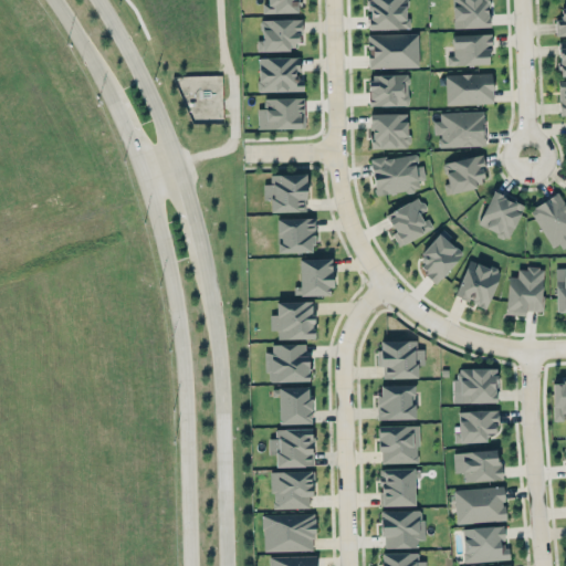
[(262,12),(299,12),(297,0),(266,0),(266,1),(262,1),(262,12)]
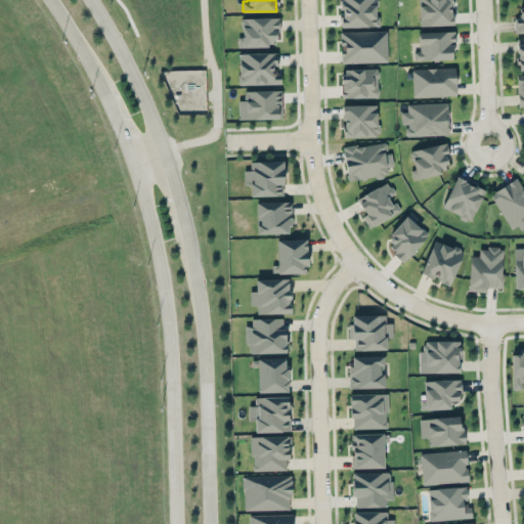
[(339,0),(341,28),(380,26),(379,16),(376,16),(375,0),(339,0)]
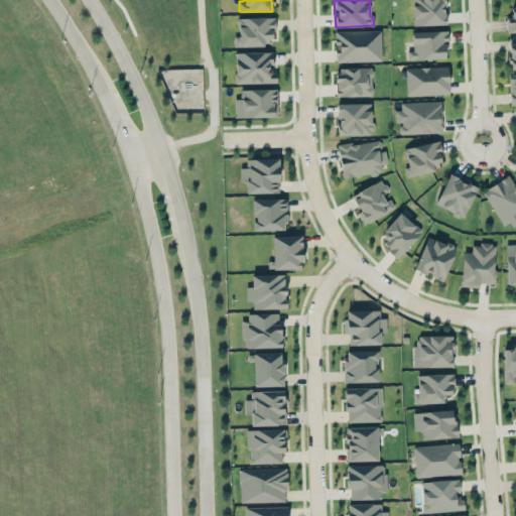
[(444,0),(411,0),(413,25),(446,24),(444,0)]
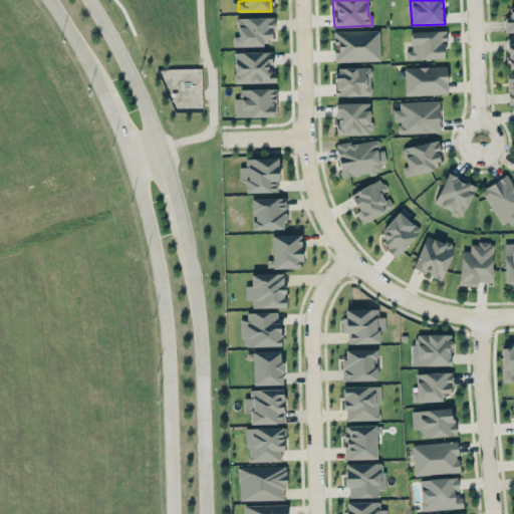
[(513,3),(509,4),(510,17),(504,17),(505,32),(513,31),(513,3)]
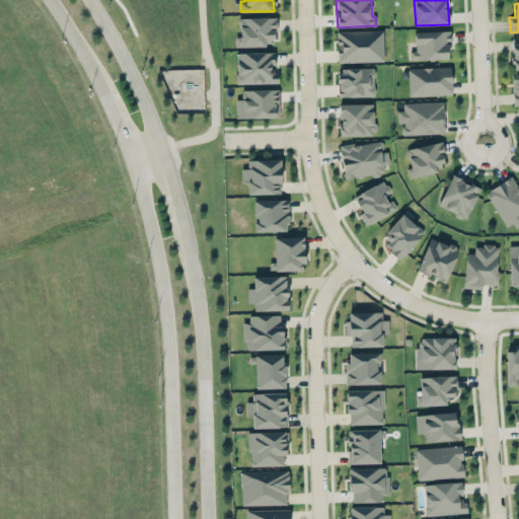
[(235,46),(272,46),(272,32),(278,31),(277,16),(239,17),(239,36),(235,36),(235,46)]
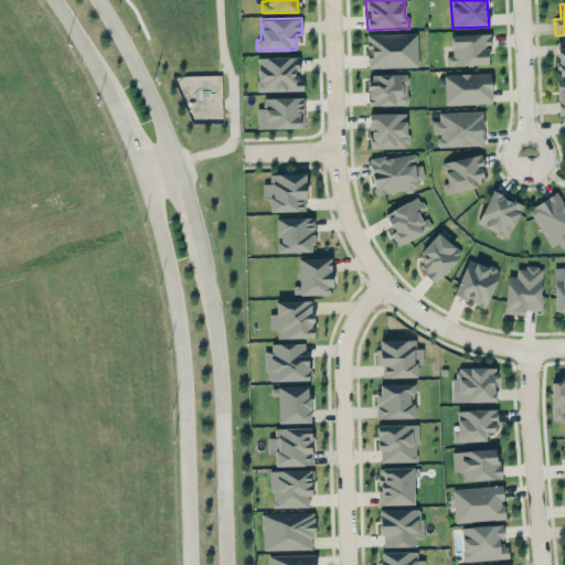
[(417,66),(416,33),(366,34),(368,67),(417,66)]
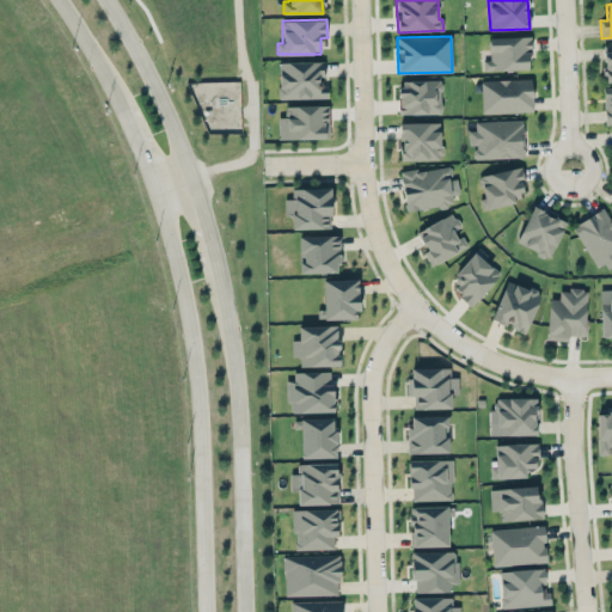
[(489,37),(490,60),(483,60),(483,71),(531,69),(530,36),(489,37)]
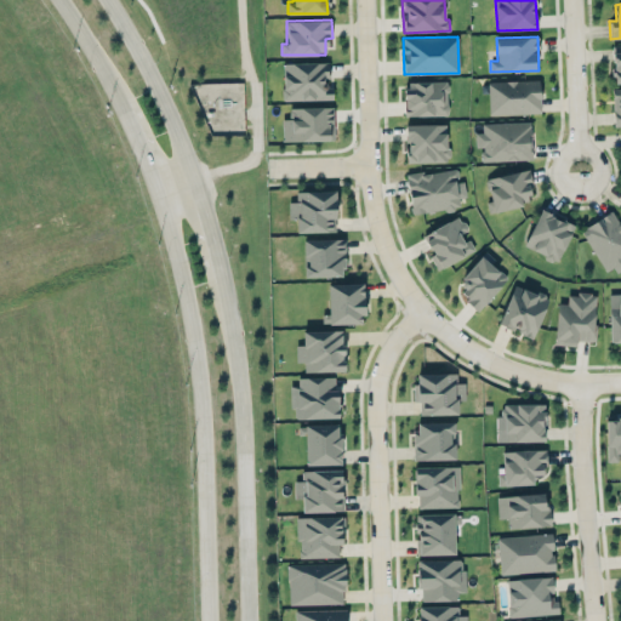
[(329,62),(281,63),(283,101),(332,100),(332,81),(329,81),(329,62)]
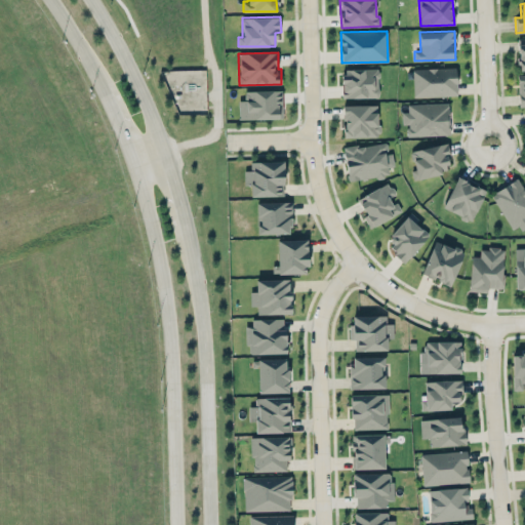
[(342,98),(379,97),(378,68),(341,69),(342,98)]
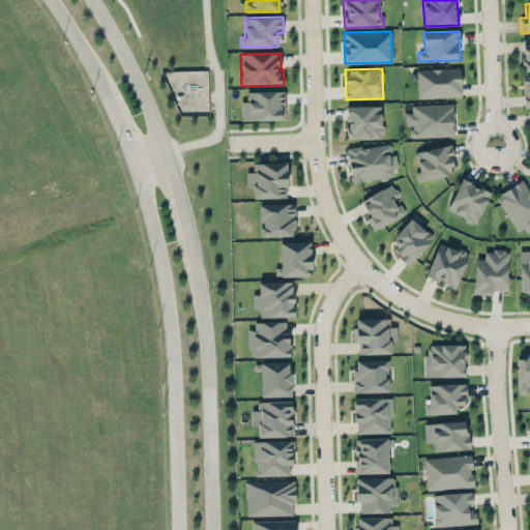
[(461,96),(461,68),(416,69),(416,97),(461,96)]
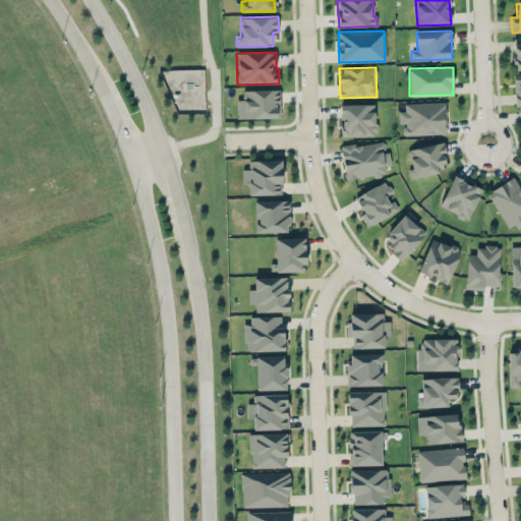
[(237,118),(281,117),(280,90),(242,91),(242,100),(236,100),(237,118)]
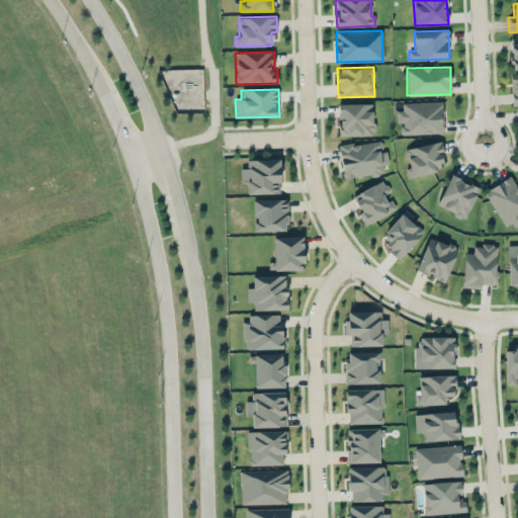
[(397,122),(402,122),(402,135),(443,134),(442,101),(402,102),(403,110),(397,110),(397,122)]
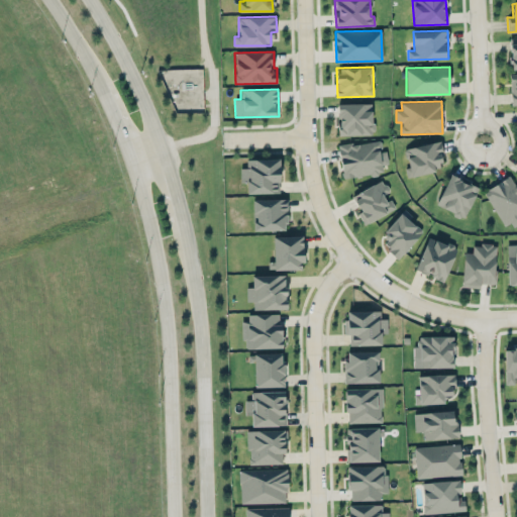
[(373,135),(373,103),(337,104),(338,135),(373,135)]
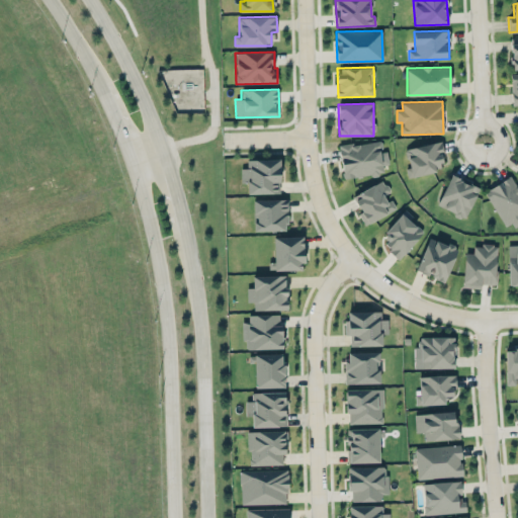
[(338,147),(343,179),(382,173),(381,165),(389,164),(386,151),(382,152),(380,140),(338,147)]
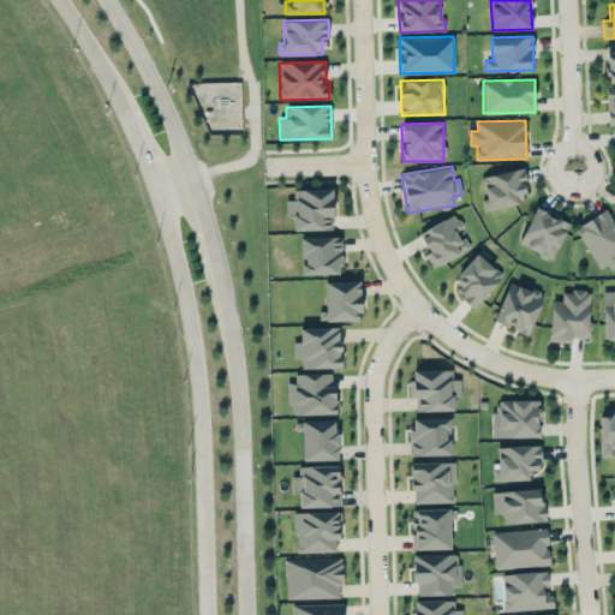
[(482,174),(485,199),(482,199),(483,209),(527,203),(523,168),(482,174)]
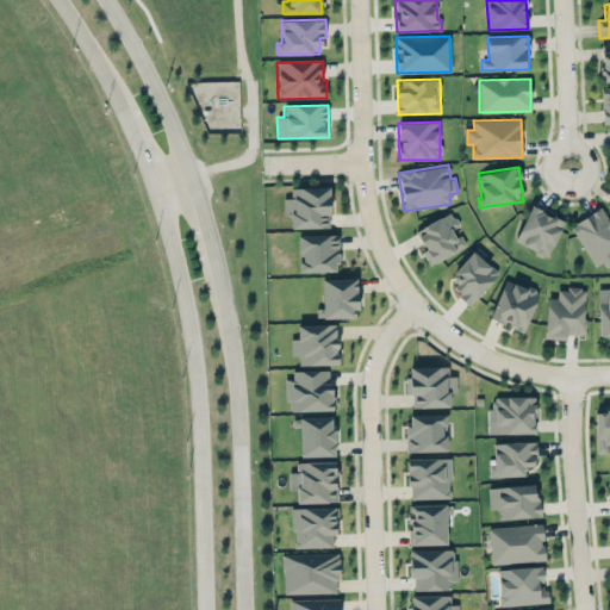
[(330,226),(329,187),(291,187),(291,198),(282,198),(284,213),(291,213),(291,228),(330,226)]
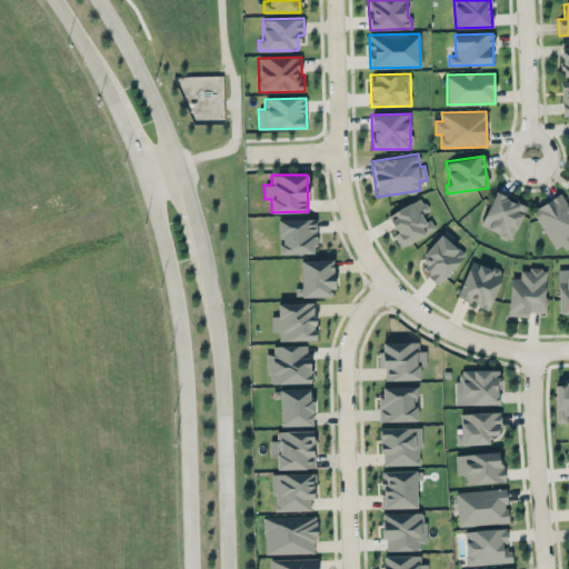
[(526,205),(493,192),(481,227),(513,239),(526,205)]
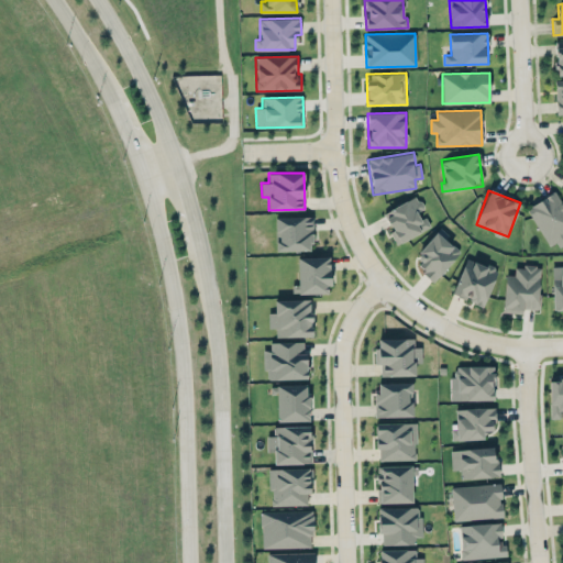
[(526,208),(551,250),(562,241),(562,203),(554,190),(526,208)]
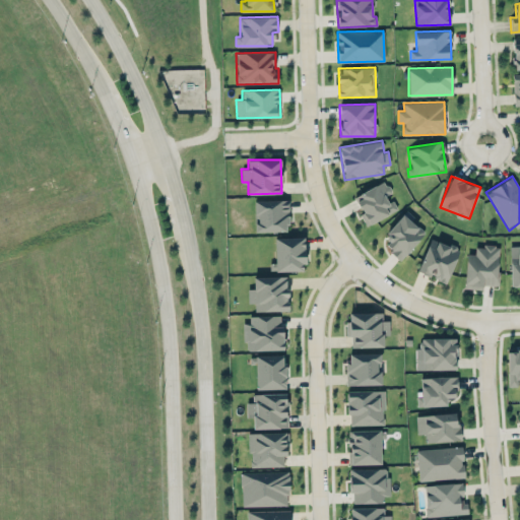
[(397,209),(392,200),(389,202),(385,195),(391,192),(385,181),(354,196),(363,212),(360,213),(366,225),(397,209)]
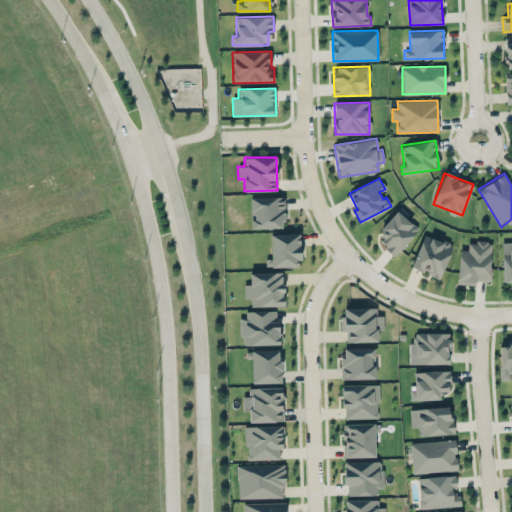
[(284,196),(250,197),(250,218),(251,228),(284,227),(284,196)]
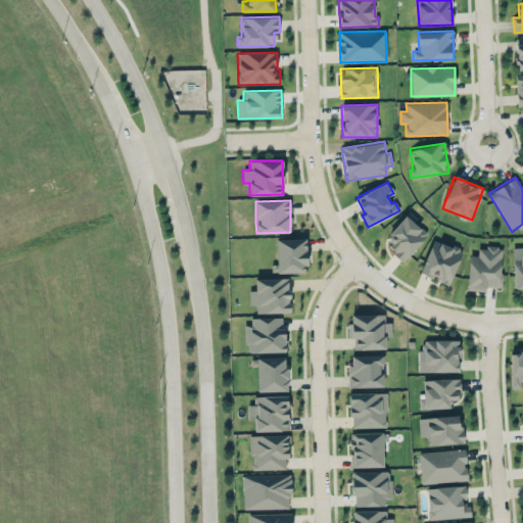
[(417,219),(410,211),(382,240),(402,259),(427,234),(414,222),(417,219)]
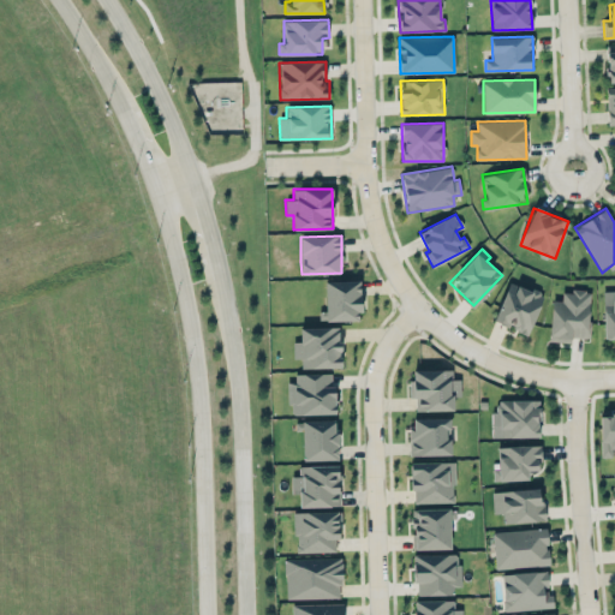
[(326,311),(318,311),(318,321),(360,320),(359,280),(324,281),(326,311)]
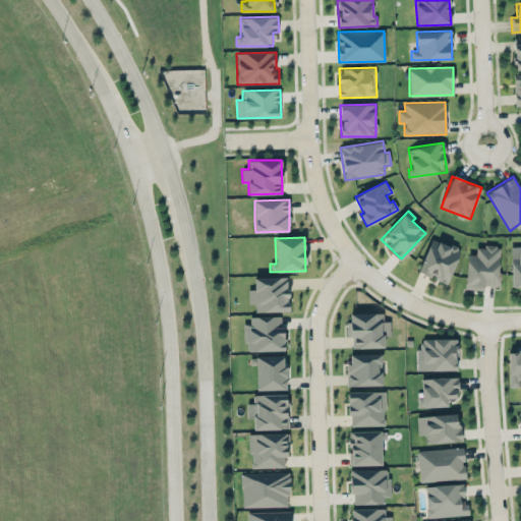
[(447,283),(460,249),(431,238),(418,272),(447,283)]
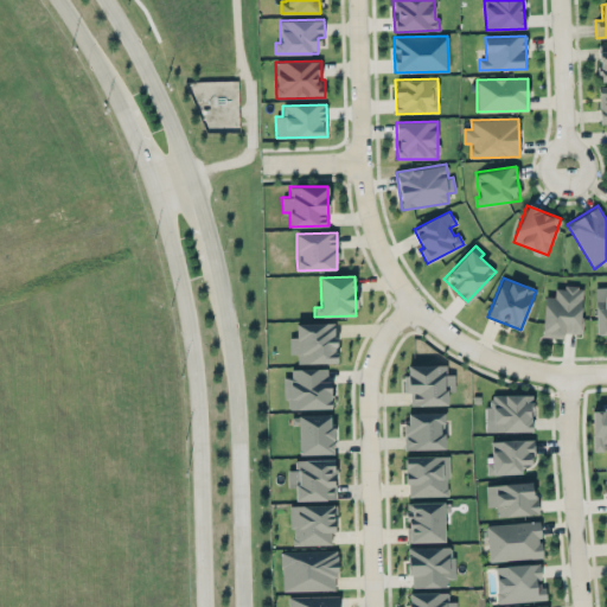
[(544,296),(542,337),(564,338),(564,333),(581,333),(583,287),(555,286),(555,296),(544,296)]
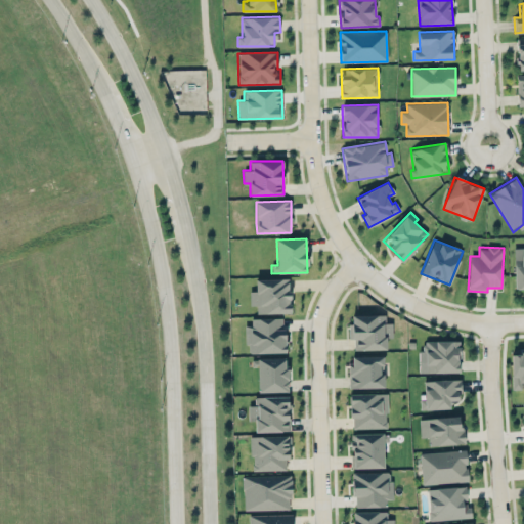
[(523,290),(523,247),(514,248),(515,291),(523,290)]
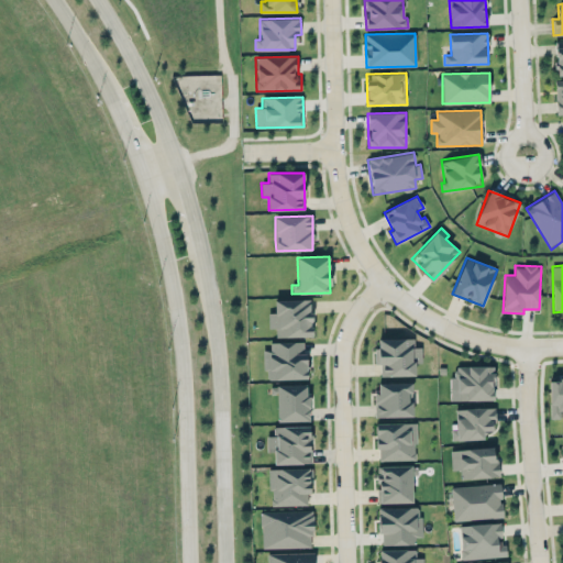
[(274,300),(275,312),(267,312),(268,329),(276,329),(276,337),(312,335),(311,299),(274,300)]
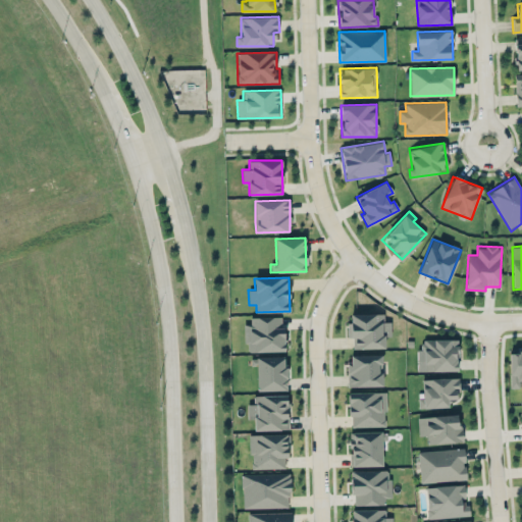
[(383,314),(349,313),(349,337),(353,337),(353,348),(384,348),(384,336),(390,336),(392,321),(383,321),(383,314)]
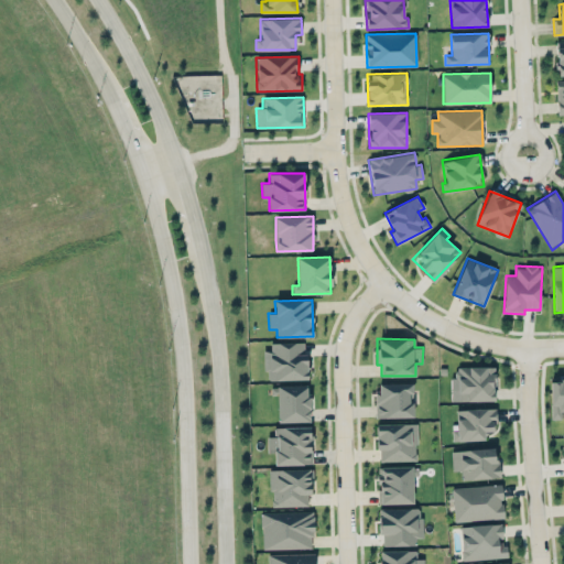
[(306,342),(270,343),(271,350),(264,350),(266,380),(307,379),(306,342)]
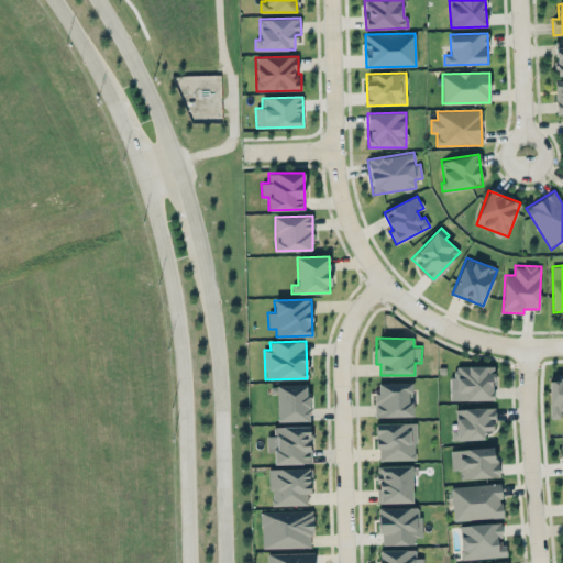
[(451,400),(495,399),(494,365),(455,366),(455,376),(450,376),(451,400)]
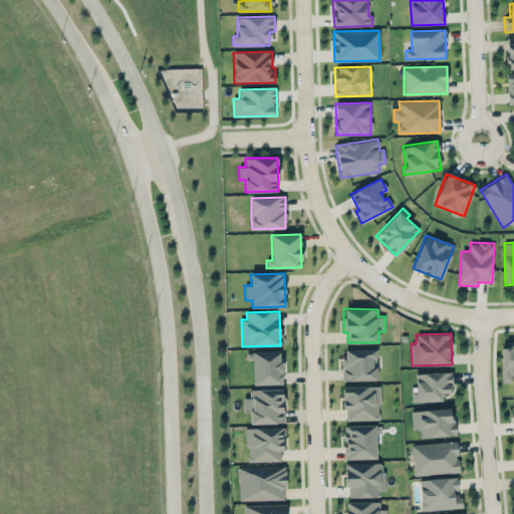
[(513,346),(502,347),(502,381),(513,380),(513,346)]
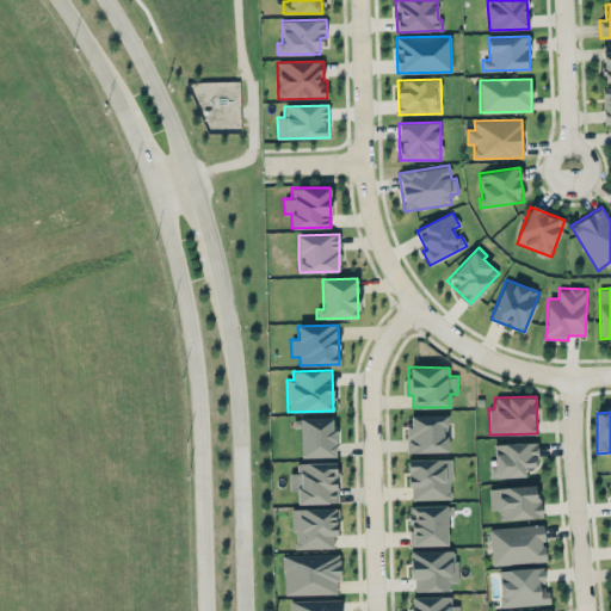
[(448,415),(407,415),(408,452),(448,451),(448,415)]
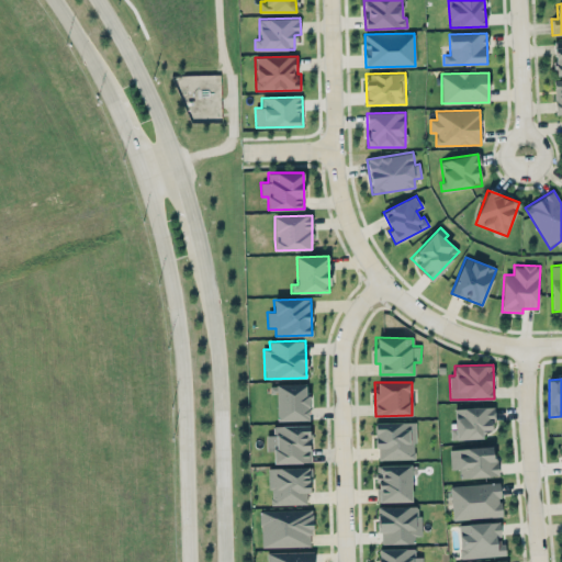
[(308,419),(307,383),(274,384),(276,420),(308,419)]
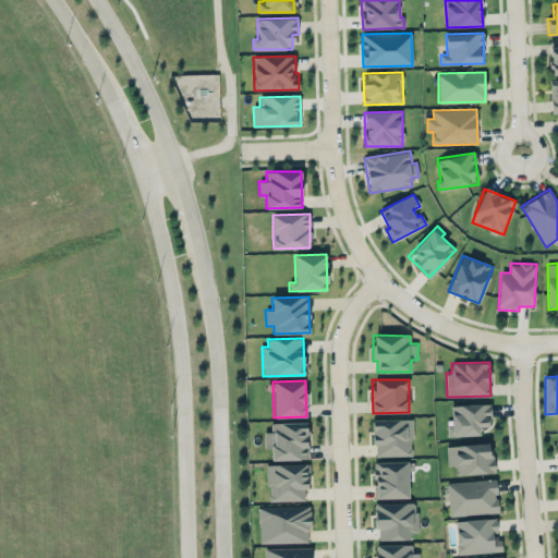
[(447,436),(478,435),(478,426),(490,426),(489,403),(451,404),(452,425),(447,425),(447,436)]
